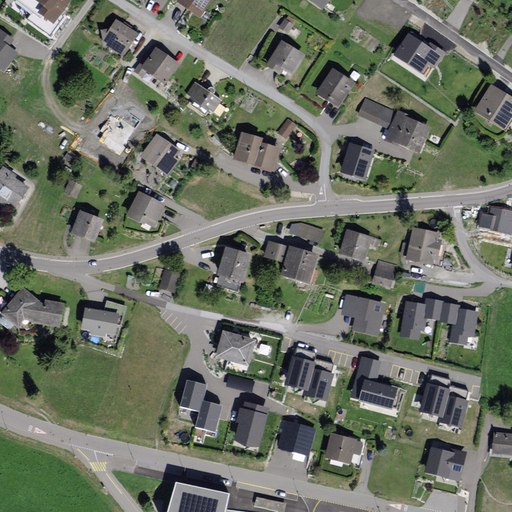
[(74,0),(36,0),(46,7),(40,16),(57,27),(74,0)]
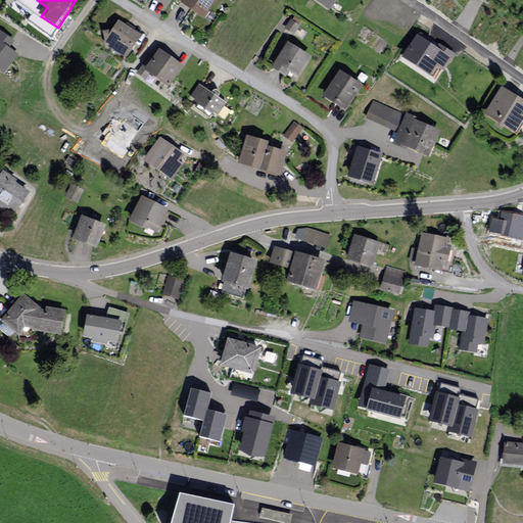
[(217,0),(182,0),(181,3),(204,18),(217,0)]
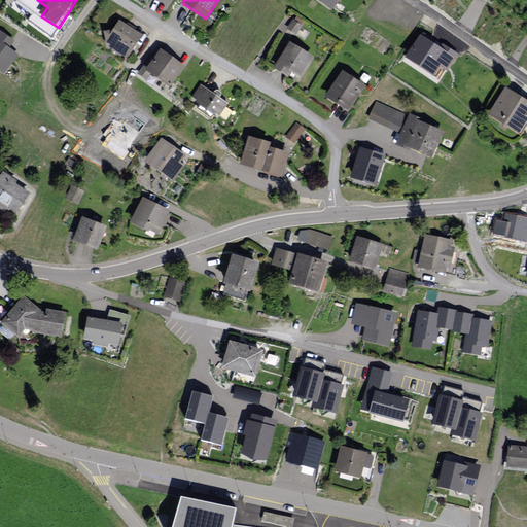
[(305,0),(327,15),(338,0),(305,0)]
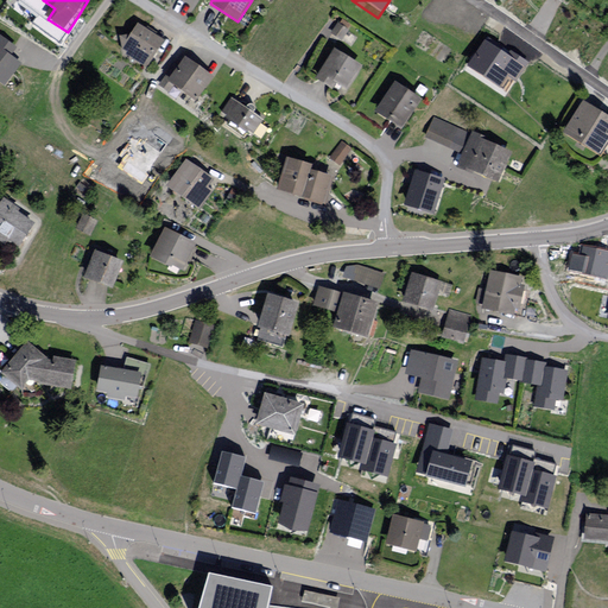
[(168,42),(138,23),(131,36),(122,37),(127,59),(150,71),(168,42)]
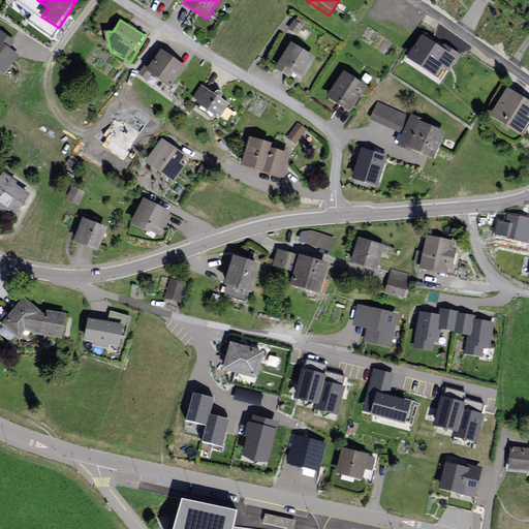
[(437,73),(442,65),(449,69),(460,52),(421,29),(405,56),(437,73)]
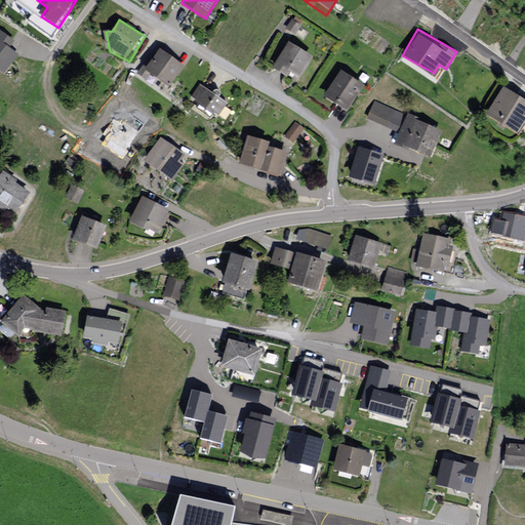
[(15,41),(0,30),(0,70),(6,74),(19,55),(10,48),(15,41)]
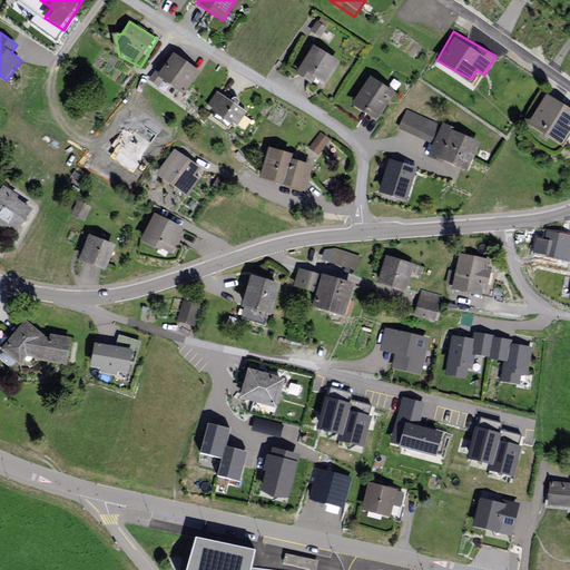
[(340,62),(313,46),(296,75),(322,91),(340,62)]
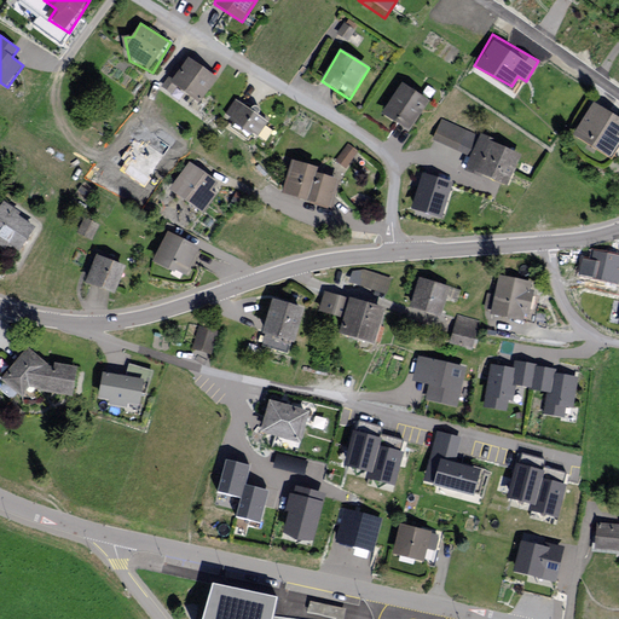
[(220,77),(190,57),(173,84),(203,103),(220,77)]
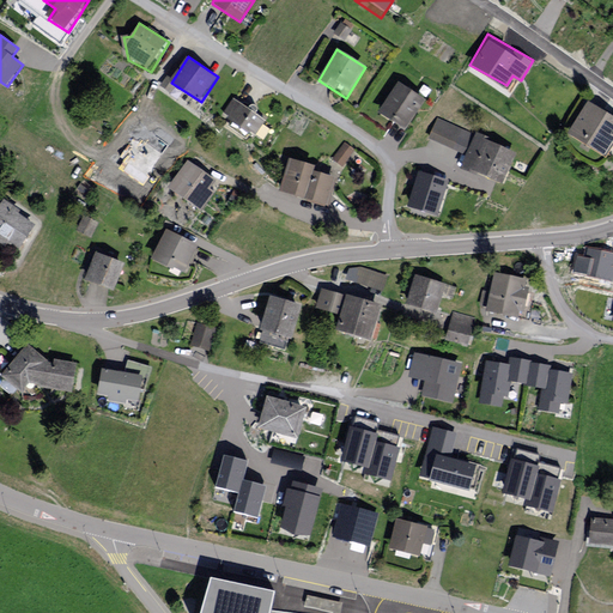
[(425,101),(398,83),(378,113),(405,131),(425,101)]
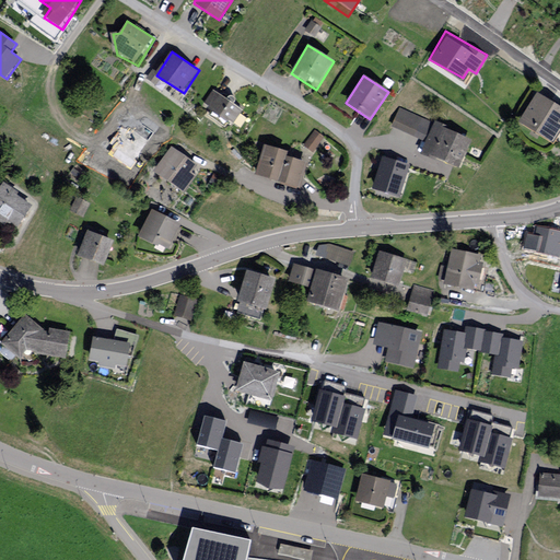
[(246,112),(214,90),(206,103),(237,124),(246,112)]
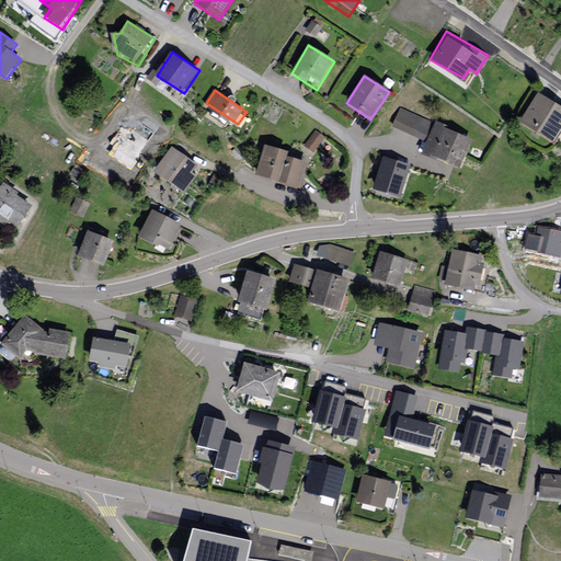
[(560,123),(560,111),(535,94),(515,125),(547,146),(560,123)]
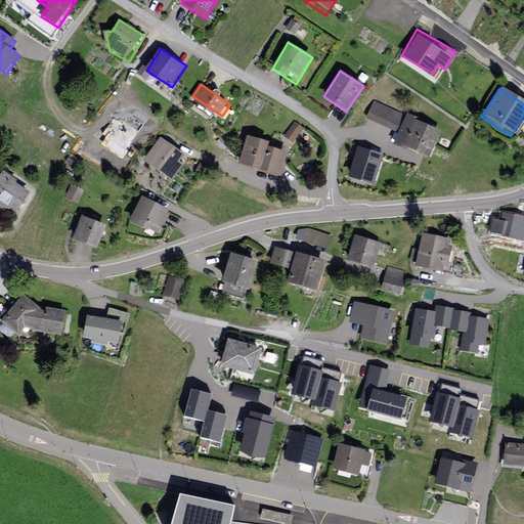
[(397,132),(405,115),(374,100),(366,118),(397,132)]
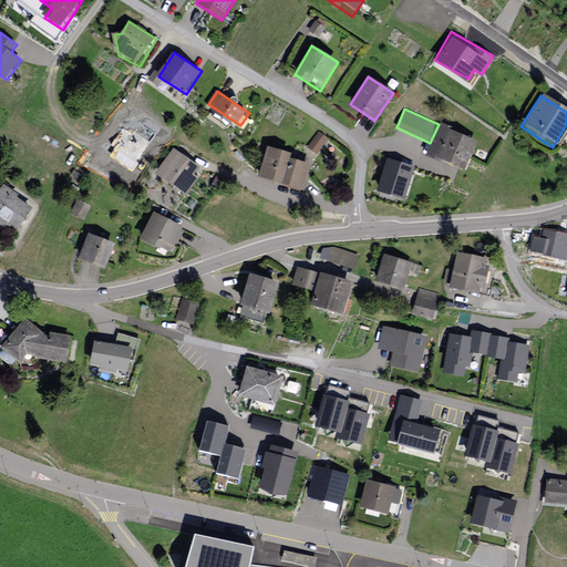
[(478,143),(439,124),(430,143),(425,157),(465,172),(478,143)]
